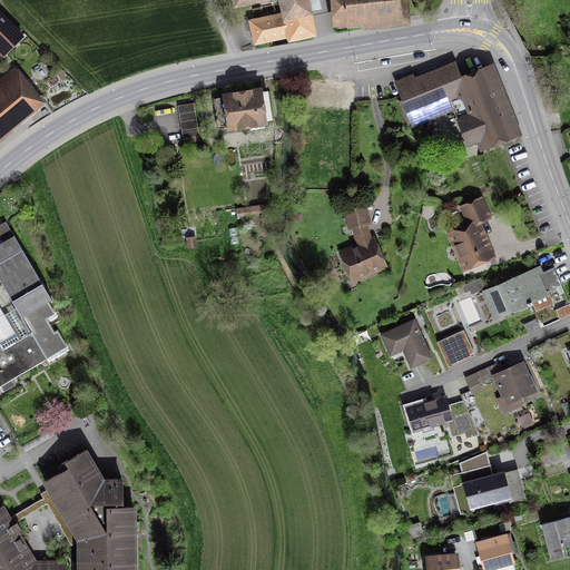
[(312,32),(304,0),(278,0),(282,18),(253,23),(257,43),(312,32)]
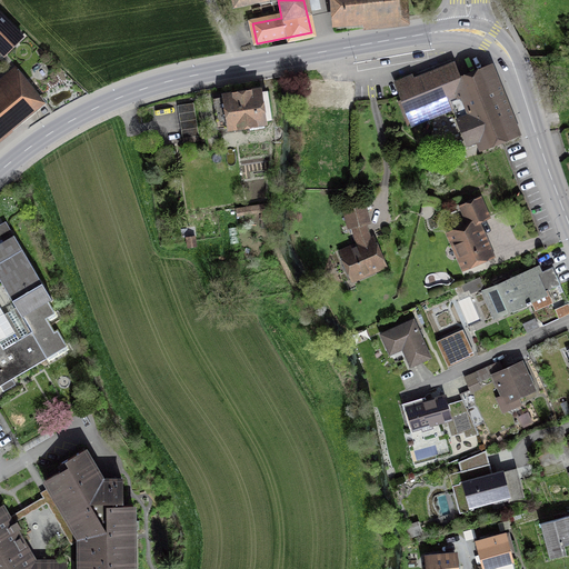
[(335,0),(337,22),(427,15),(426,0),(335,0)]
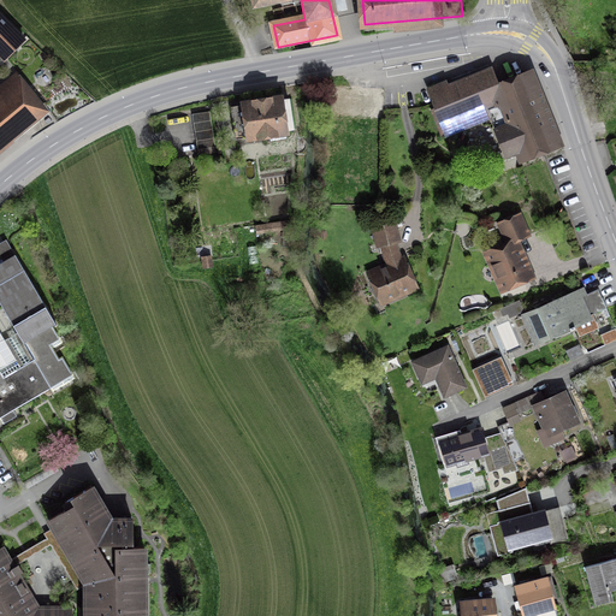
[(0,51),(6,58),(23,39),(0,16),(0,51)]
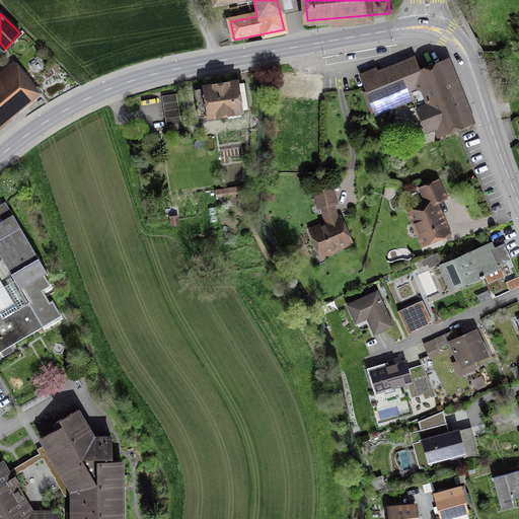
[(418,71),(414,61),(388,71),(380,74),(378,69),(362,76),(376,114),(415,99),(427,132),(440,127),(441,131),(466,121),(460,106),(443,61),(418,71)]
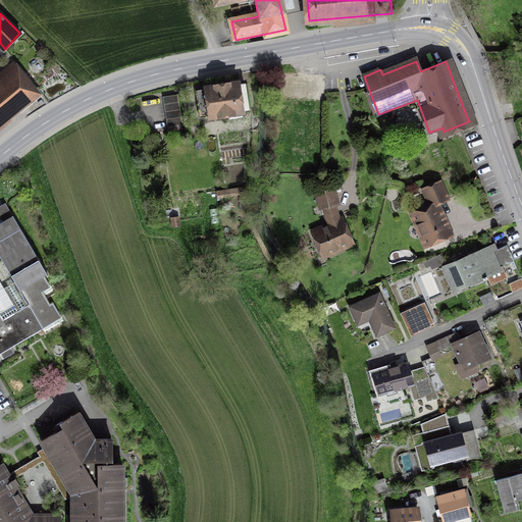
[(0,121),(39,92),(13,62),(0,72),(0,121)]
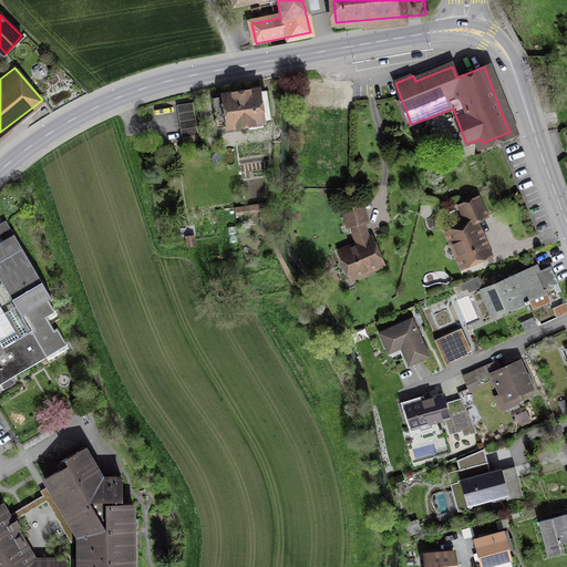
[(266,89),(226,95),(232,133),(272,126),(266,89)]
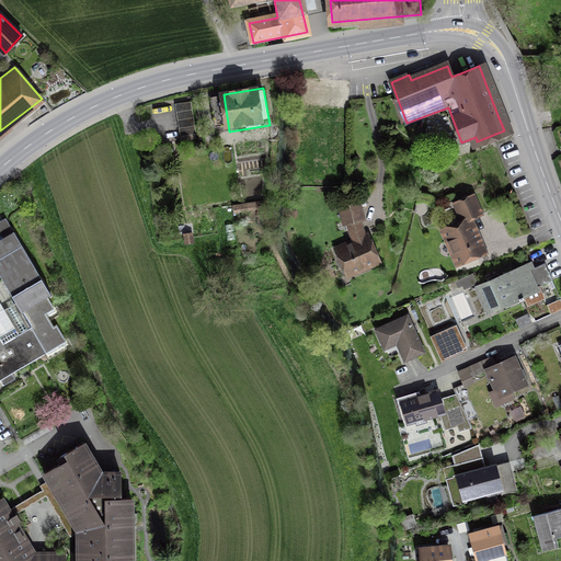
[(191,101),(176,103),(181,136),(195,134),(191,101)]
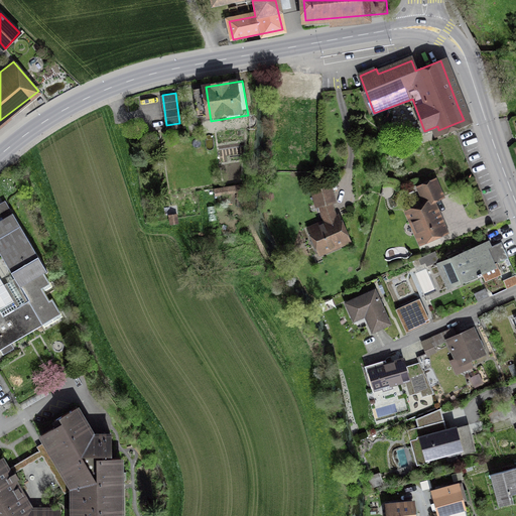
[(438,180),(417,189),(424,202),(432,202),(425,211),(416,210),(403,215),(418,250),(452,236),(436,204),(447,199),(438,180)]
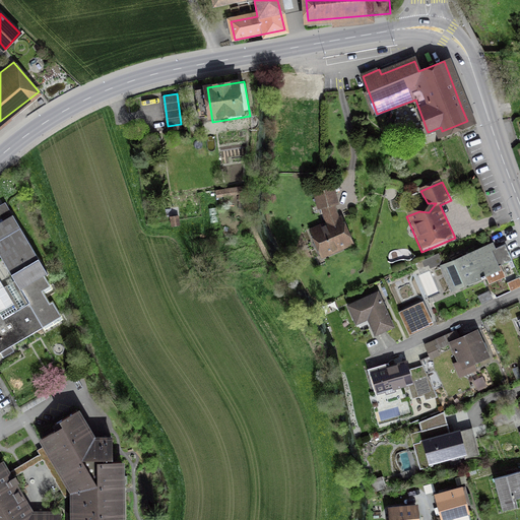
[(246,187),(214,189),(214,195),(237,194),(238,202),(247,202),(246,187)]
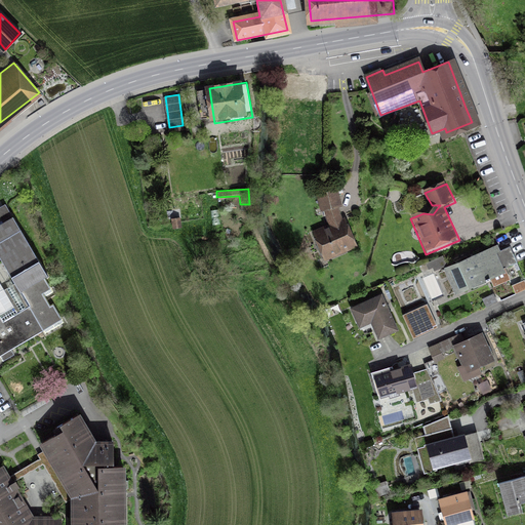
[(339,205),(336,189),(318,194),(324,209),(329,207),(335,225),(316,234),(325,257),(355,245),(345,220),(339,224),(333,207),(339,205)]
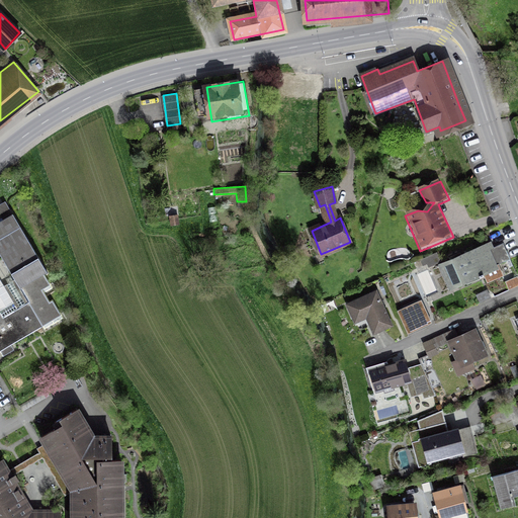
[(177,214),(170,217),(171,225),(179,223),(177,214)]
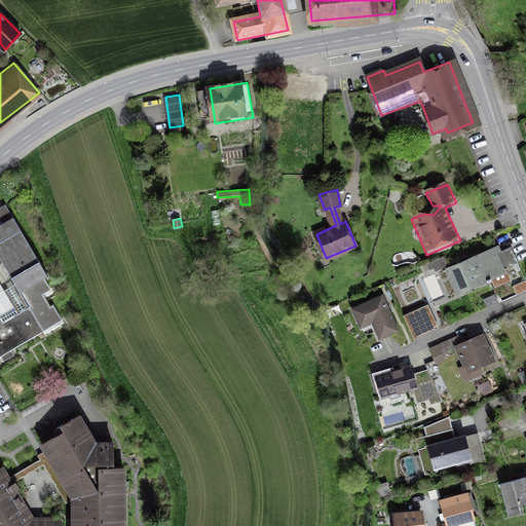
[(50,289),(10,221),(0,226),(0,257),(27,303),(45,293),(50,289)]
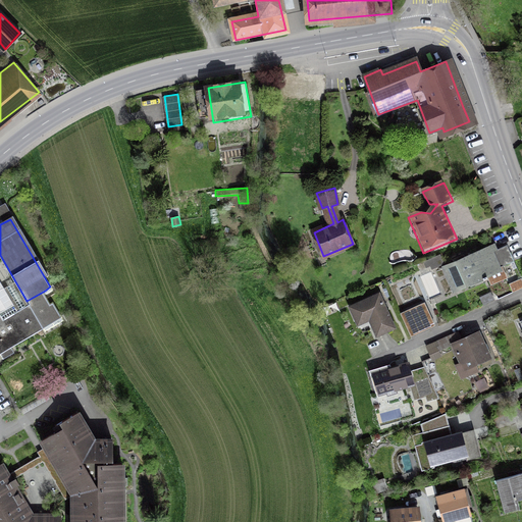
[(497,245),(445,268),(457,295),(518,268),(510,248),(500,253),(497,245)]
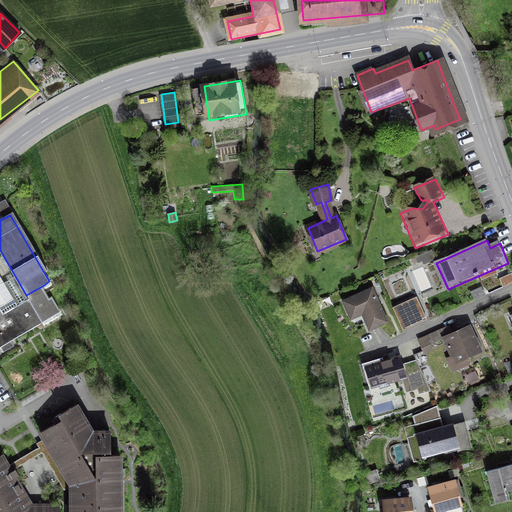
[(2,316),(0,313),(0,345),(0,346),(14,338),(59,313),(44,285),(26,295),(29,301),(2,316)]
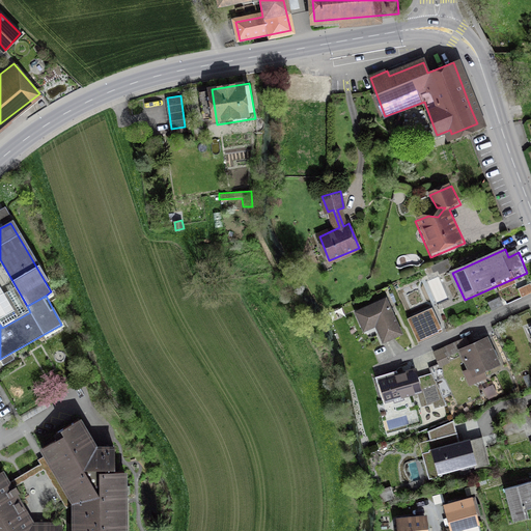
[(389,299),(358,313),(367,334),(379,329),(387,345),(407,336),(389,299)]
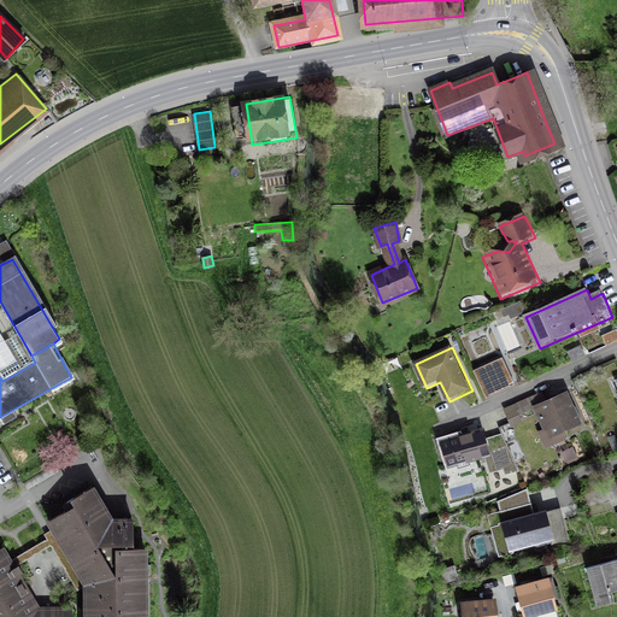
[(500,388),(513,383),(503,358),(475,369),(486,394),(500,388)]
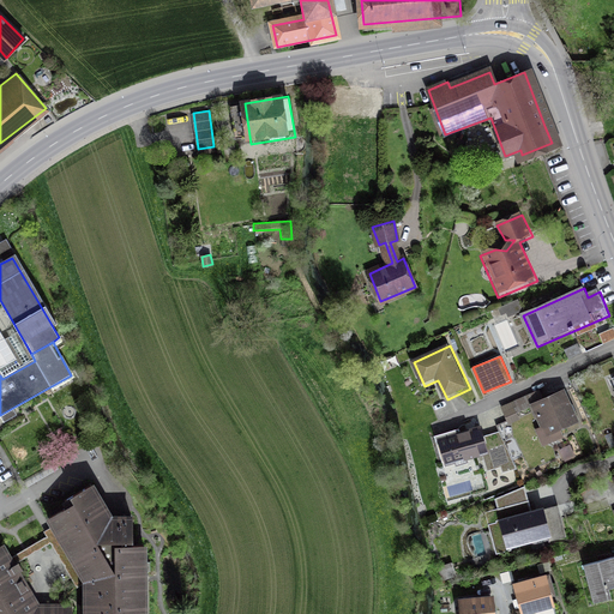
[(583,423),(567,391),(546,402),(541,391),(504,408),(509,419),(534,407),(545,429),(539,432),(546,449),(565,440),(563,433),(583,423)]
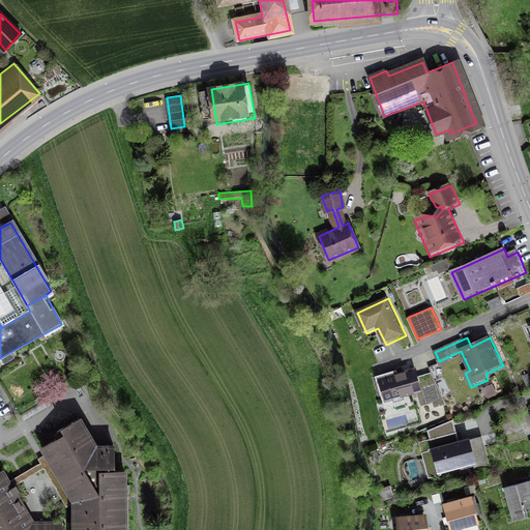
[(416,369),(381,379),(388,404),(424,392),(416,369)]
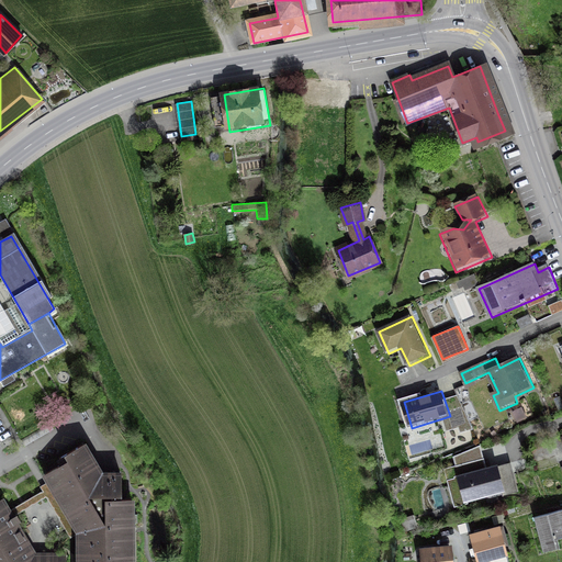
[(66,462),(43,476),(47,482),(76,535),(76,561),(135,561),(135,499),(122,499),(122,473),(104,473),(86,444),(64,457),(66,462)]
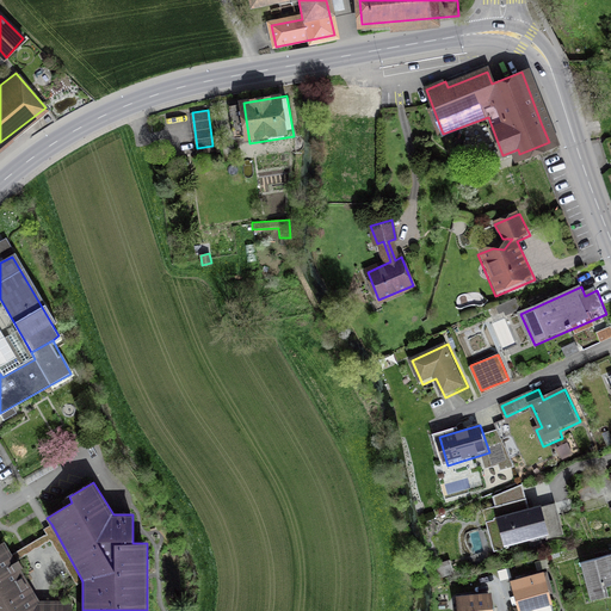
[(544,508),(503,518),(508,545),(550,536),(544,508)]
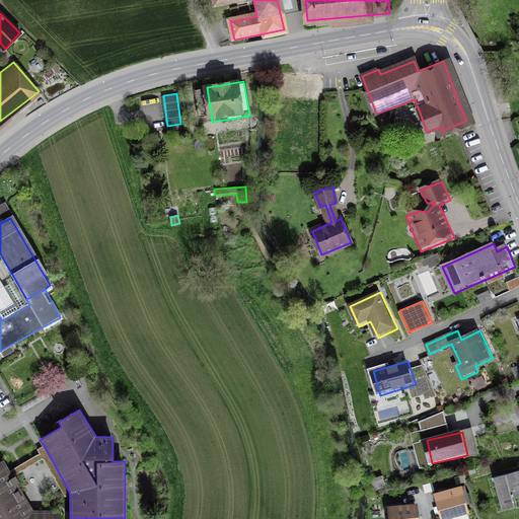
[(39,454),(10,471),(14,477),(43,459),(65,497),(70,494),(44,445),(36,450),(39,454)]
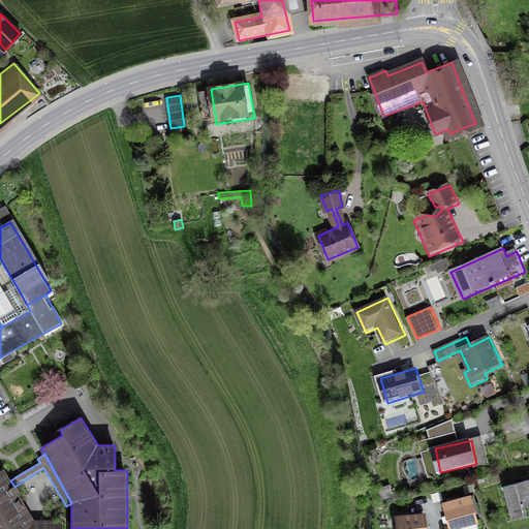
[(403,480),(399,468),(380,474),(383,487),(377,488),(380,498),(393,495),(390,485),(403,480)]
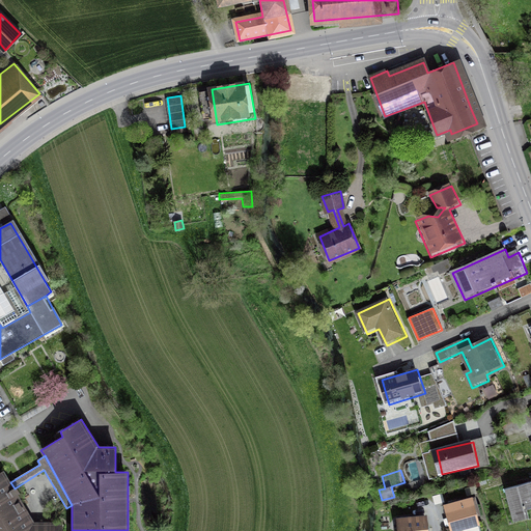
[(7,476),(0,479),(0,530),(62,530),(62,524),(36,524),(15,488),(10,482),(7,476)]
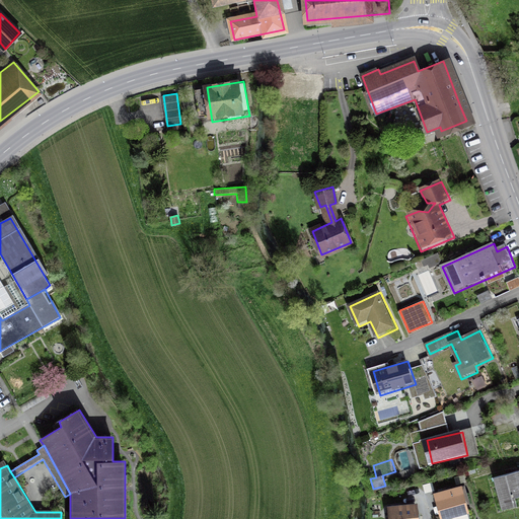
[(518,472),(498,478),(506,512),(518,509),(517,501),(518,500),(518,472)]
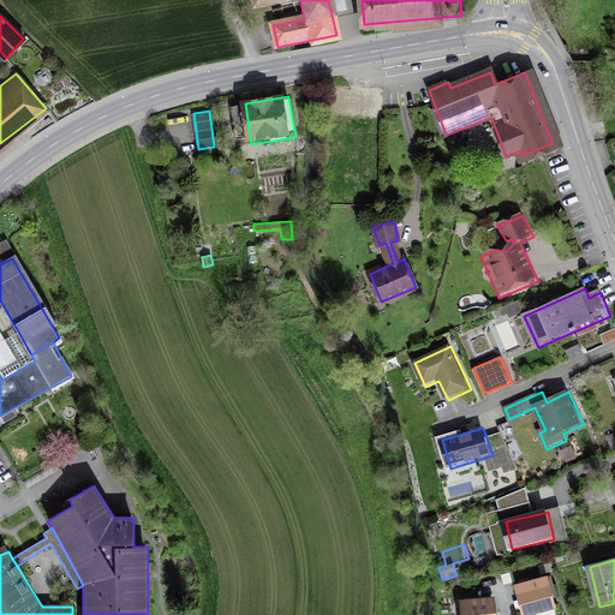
[(551,584),(518,592),(524,614),(537,614),(559,610),(551,584)]
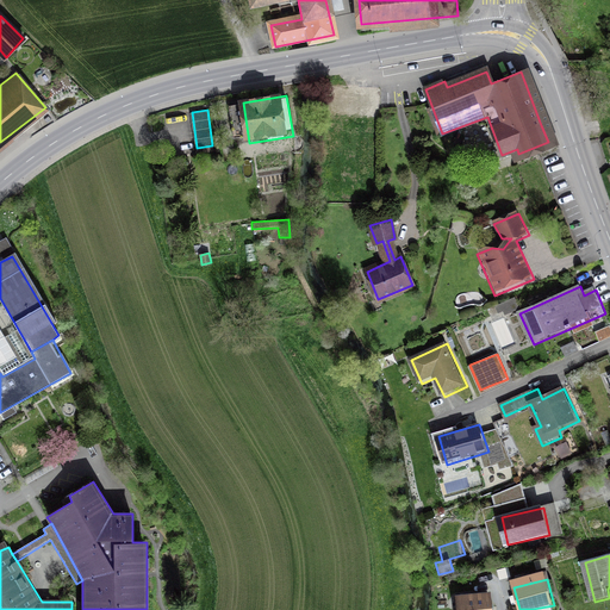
[(489,609),(489,593),(456,596),(456,609),(489,609)]
